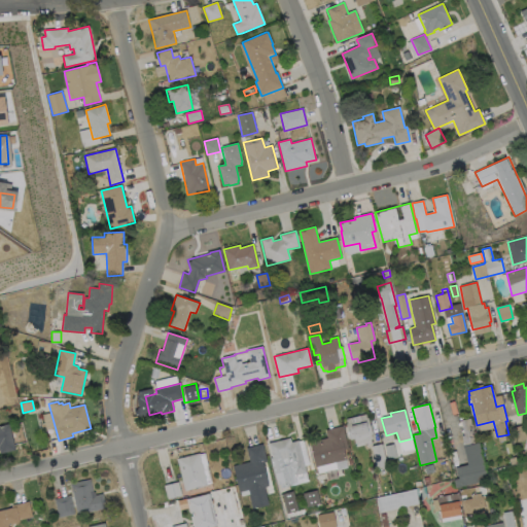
[(365,414),(366,419),(369,418),(373,434),(371,434),(372,438),(371,440),(372,443),(357,447),(356,443),(355,443),(354,438),(350,440),(346,424),(347,423),(346,419),(365,414)]
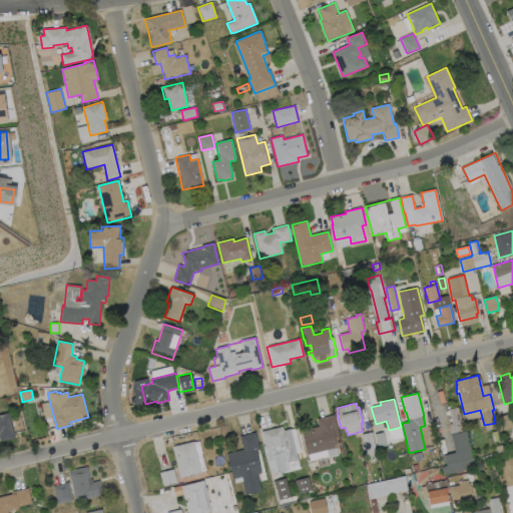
[(463,431),(452,434),(446,410),(458,407),(463,431)]
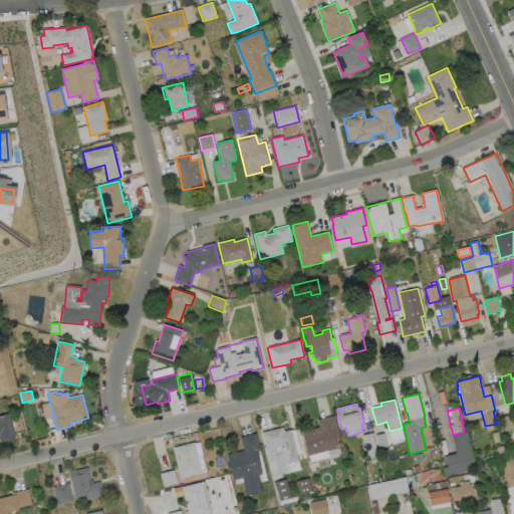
[(0,415),(8,414),(15,439),(0,443),(0,415)]
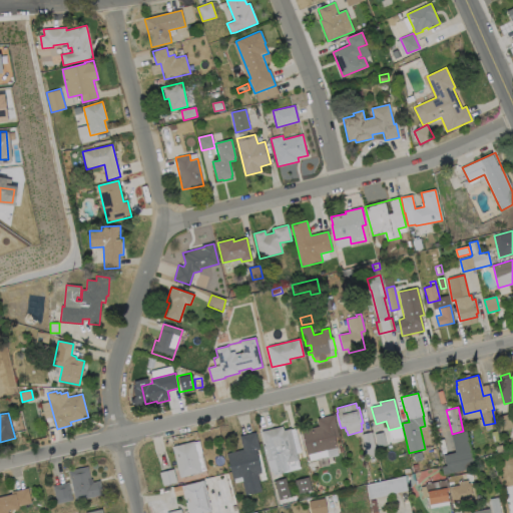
[(512,422),(512,427),(500,431),(497,417),(511,414),(512,422)]
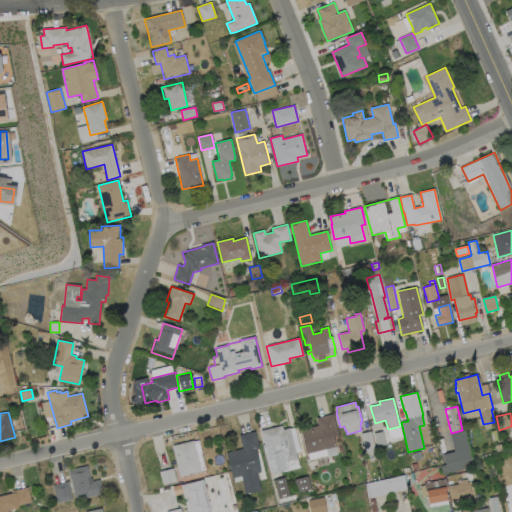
[(336,447),(307,454),(301,430),(318,425),(317,418),(332,414),(338,435),(333,436),(336,447)]
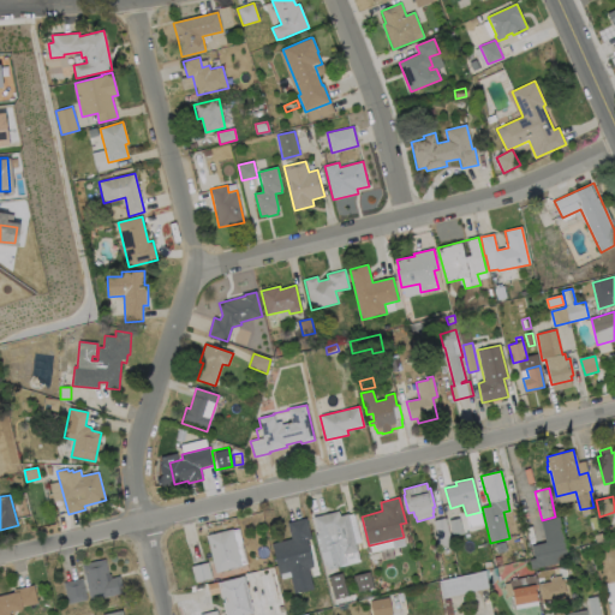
[(339,511),(340,515),(348,513),(358,551),(345,555),(348,565),(328,569),(327,565),(324,565),(321,553),(320,553),(316,535),(317,535),(312,517),(339,511)]
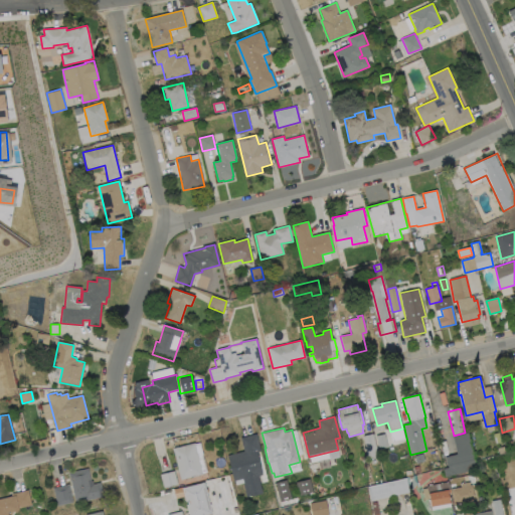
[(477,470),(445,477),(443,469),(448,468),(446,457),(457,455),(453,437),(468,433),(477,470)]
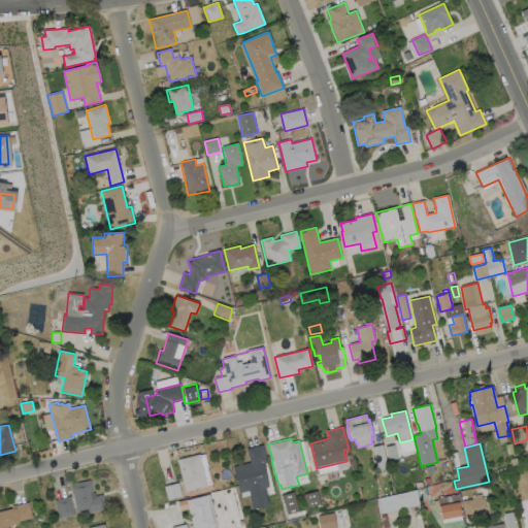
[(265,488),(269,505),(253,509),(249,492),(239,494),(233,467),(250,463),(246,449),(263,444),(267,463),(263,464),(269,487),(265,488)]
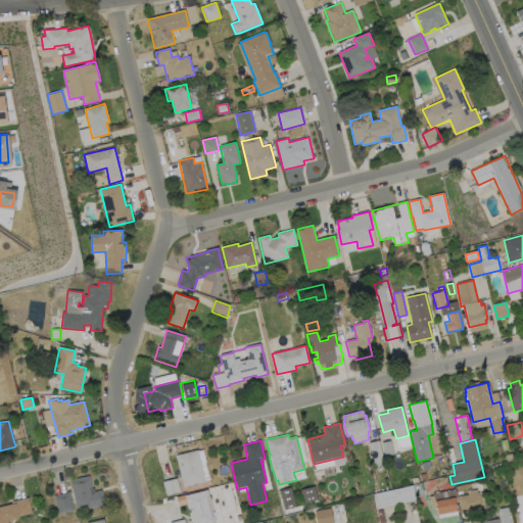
[(384,462),(372,465),(371,442),(379,440),(384,462)]
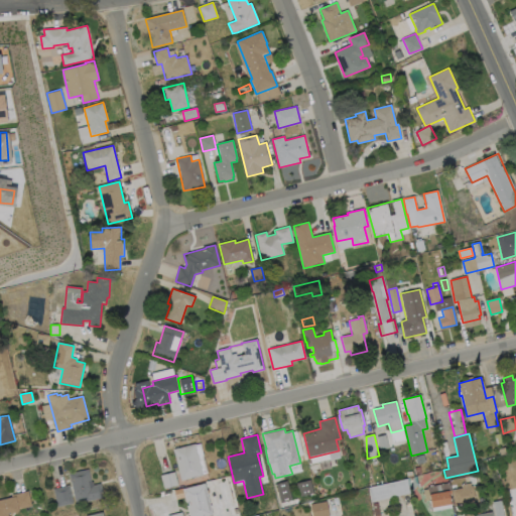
[(389,448),(380,450),(377,436),(386,434),(389,448)]
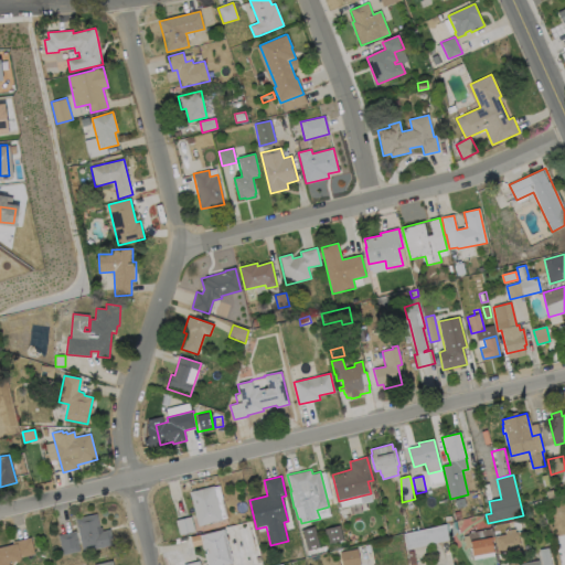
[(213,487),(216,498),(216,497),(219,503),(217,503),(222,520),(199,526),(190,492),(213,487)]
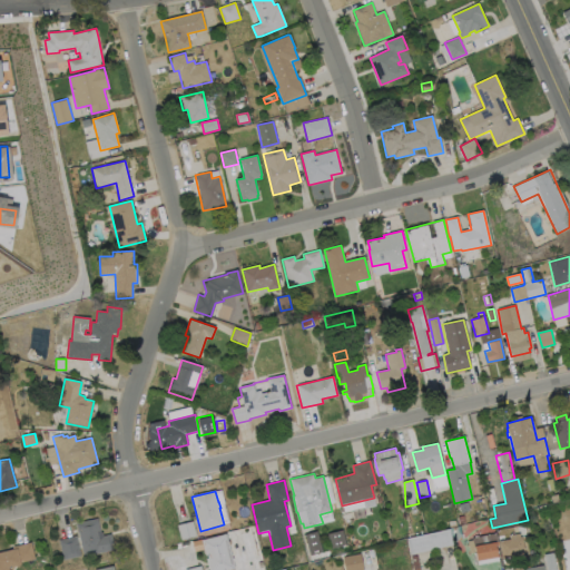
[(98,519),(101,537),(111,534),(115,550),(84,557),(76,523),(98,519)]
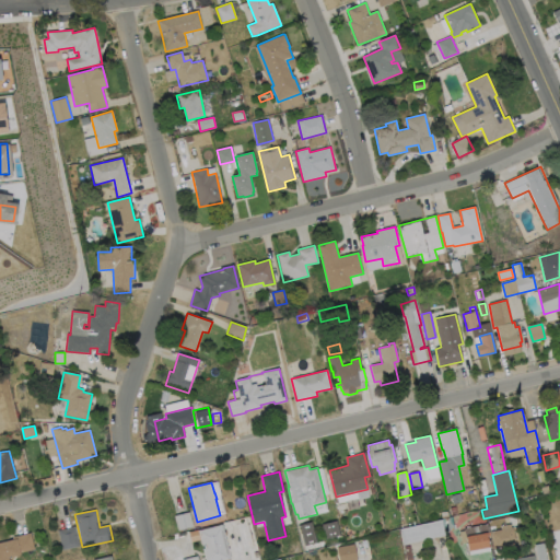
[(193,527),(177,531),(174,515),(189,512),(193,527)]
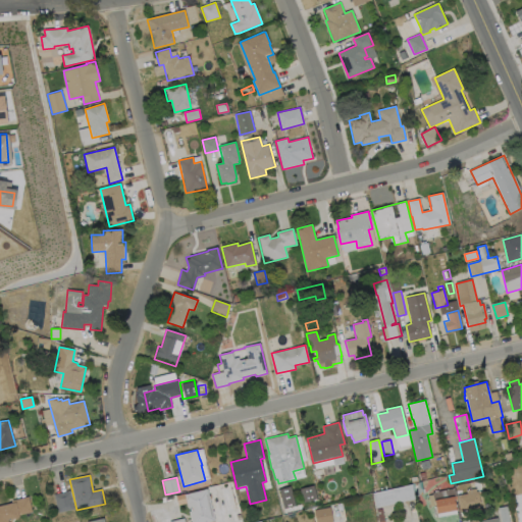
[(415,499),(376,508),(373,493),(421,482),(423,493),(414,496),(415,499)]
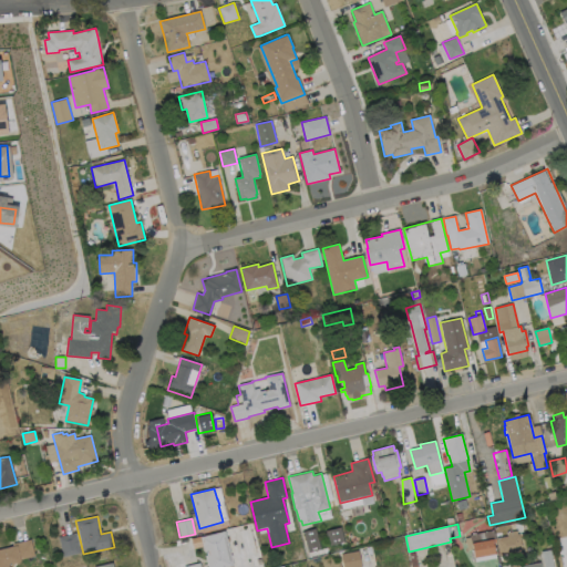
[(519,535),(523,552),(501,556),(496,533),(503,532),(504,537),(507,536),(507,533),(516,531),(515,525),(523,524),(525,533),(519,535)]
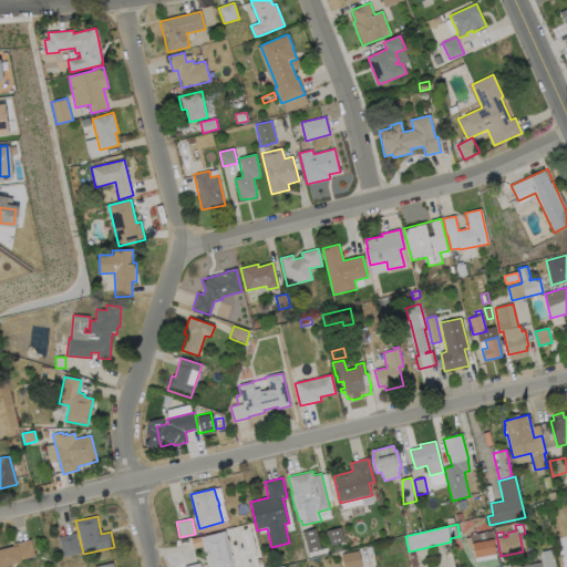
[(328,544),(343,540),(340,526),(325,529),(328,544)]
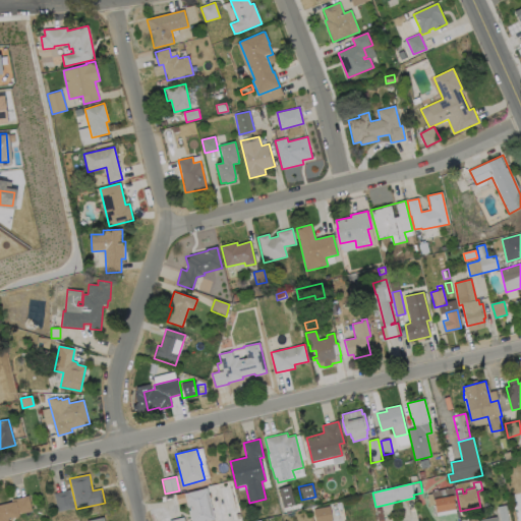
[(455,509),(436,513),(431,491),(454,487),(455,496),(452,496),(455,509)]
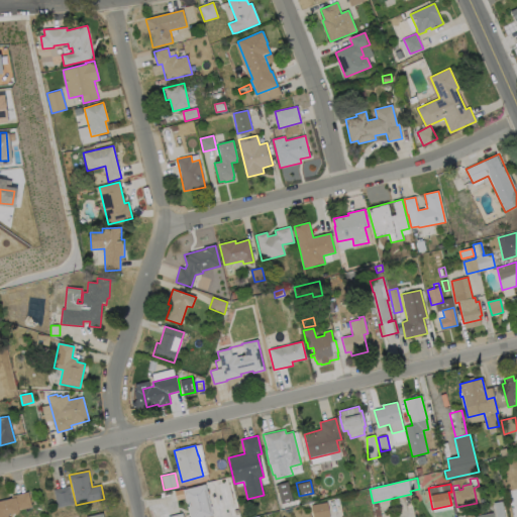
[(213,516),(208,516),(189,516),(183,490),(205,485),(213,516)]
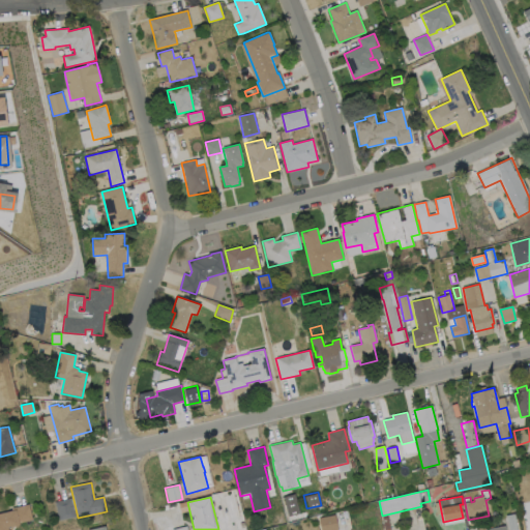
[(76,517),(59,521),(55,502),(70,498),(76,517)]
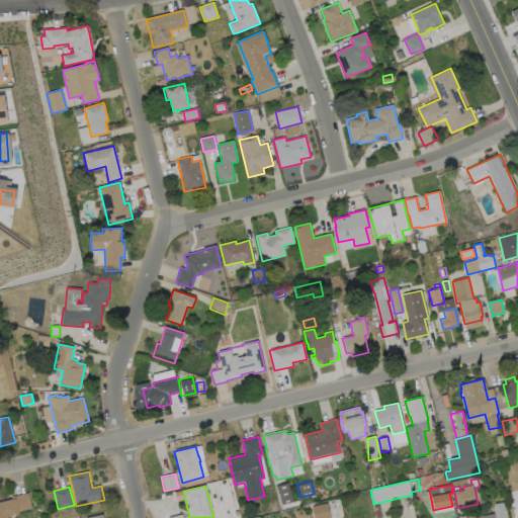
[(287,489),(291,504),(292,504),(293,508),(283,511),(279,492),(287,489)]
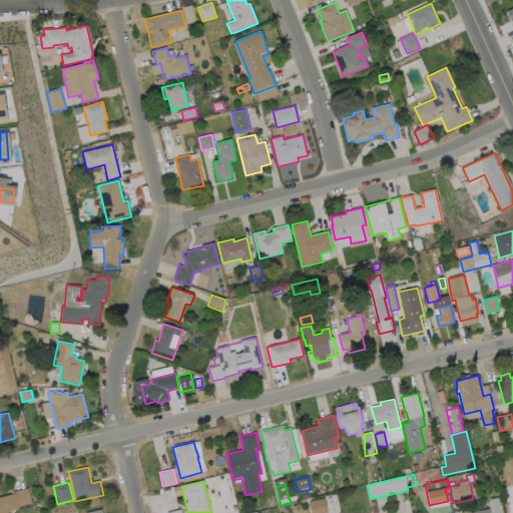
[(8,512),(0,512),(0,497),(16,493),(15,491),(28,488),(31,503),(19,506),(19,508),(8,511),(8,512)]
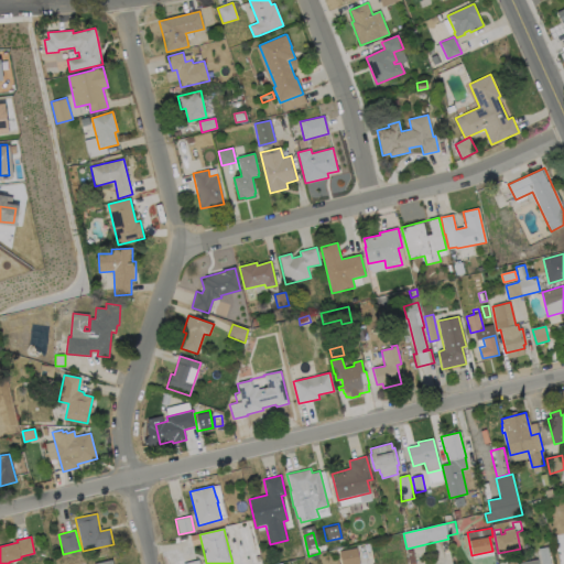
[(550,563),(541,563),(538,546),(548,545),(550,563)]
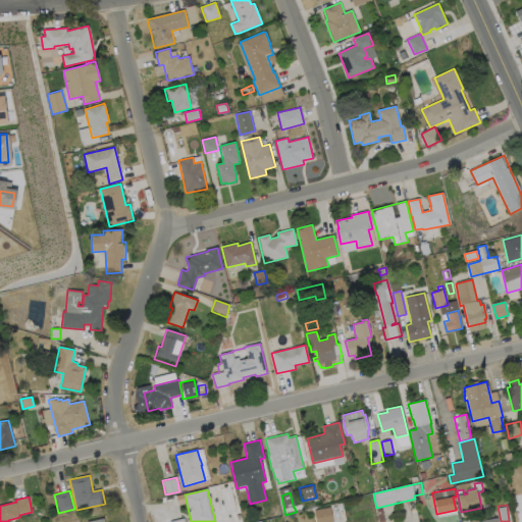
[(316,521),(313,511),(327,507),(331,519),(320,521),(316,521)]
